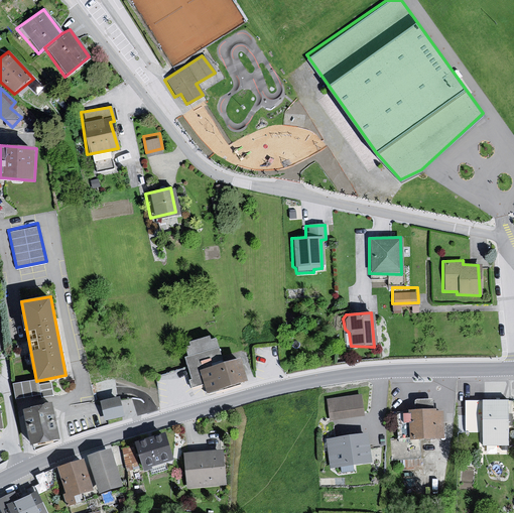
[(209,335),(188,341),(189,344),(184,346),(187,355),(184,356),(190,377),(187,377),(189,385),(204,381),(201,369),(223,363),(215,336),(210,338),(209,335)]
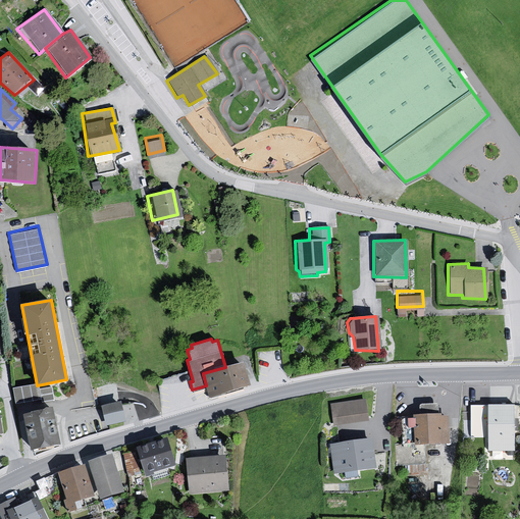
[(250,383),(243,361),(225,367),(203,373),(206,385),(209,396),(250,383)]
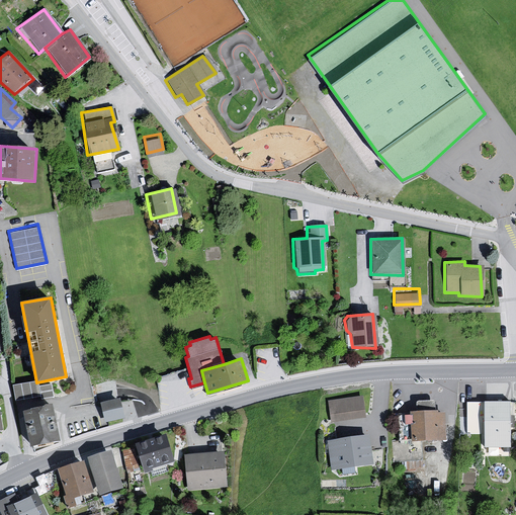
[(362,394),(327,399),(330,420),(365,414),(362,394)]
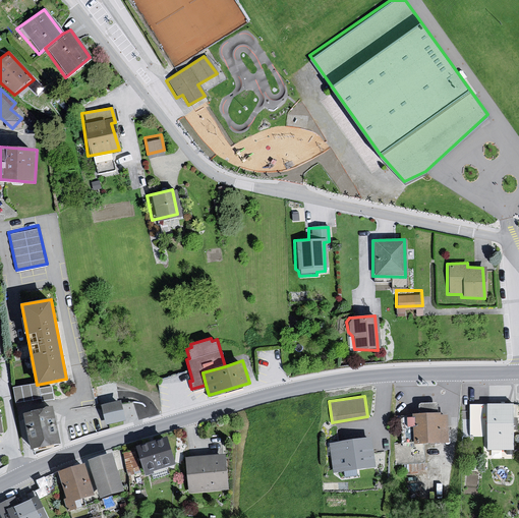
[(120,399),(101,402),(105,421),(124,418),(120,399)]
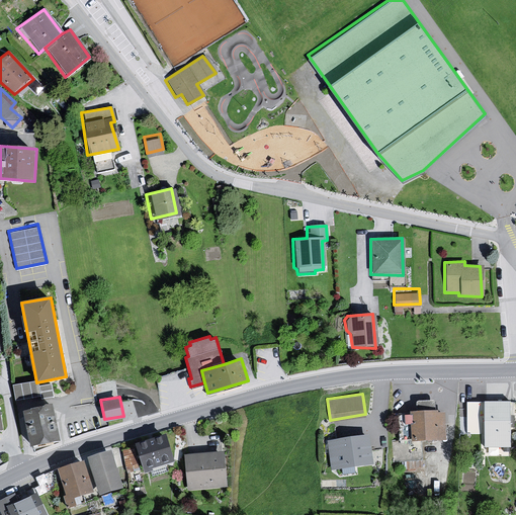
[(415,400),(416,412),(435,411),(435,399),(415,400)]
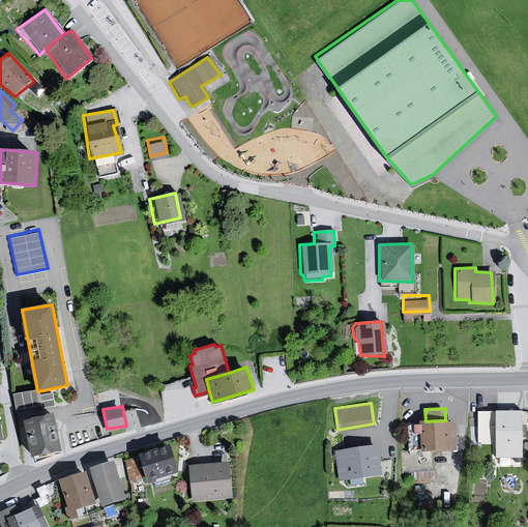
[(520,410),(492,410),(493,457),(520,457),(520,410)]
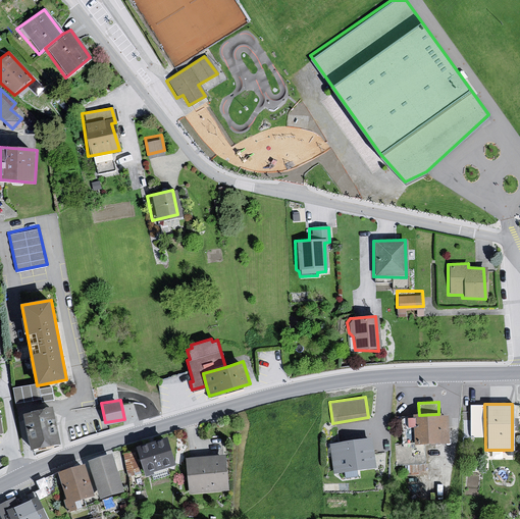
[(52,409),(26,415),(32,448),(59,443),(52,409)]
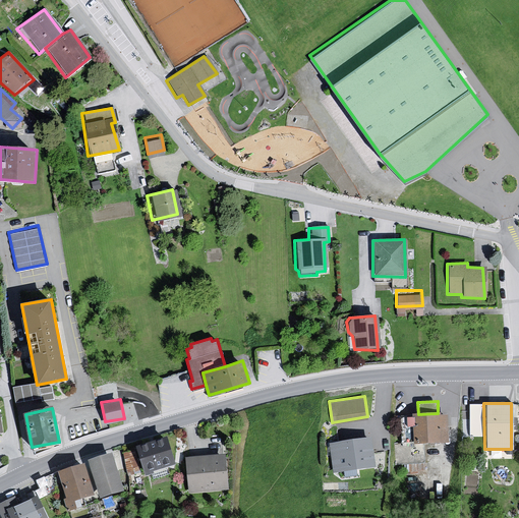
[(418,414),(398,415),(400,442),(394,442),(395,461),(422,460),(421,441),(447,440),(445,413),(438,413),(418,414)]
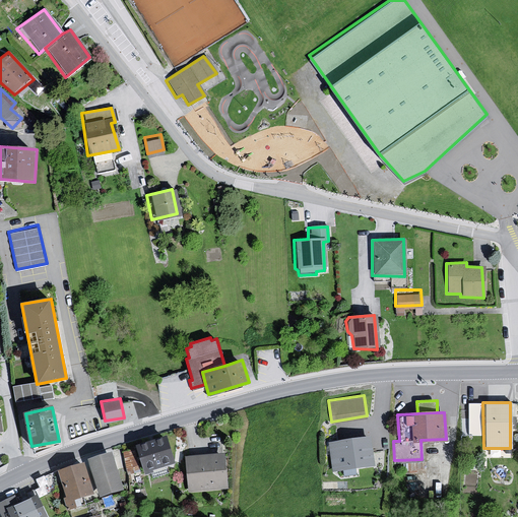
[(134,445),(143,473),(176,463),(167,435),(134,445)]
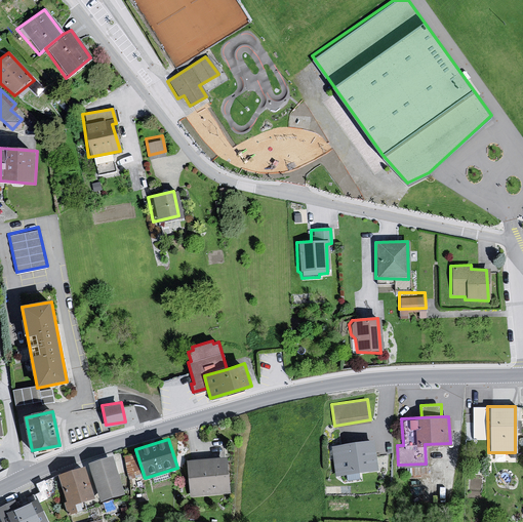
[(373,439),(331,445),(336,474),(346,473),(347,479),(360,477),(359,472),(378,469),(373,439)]
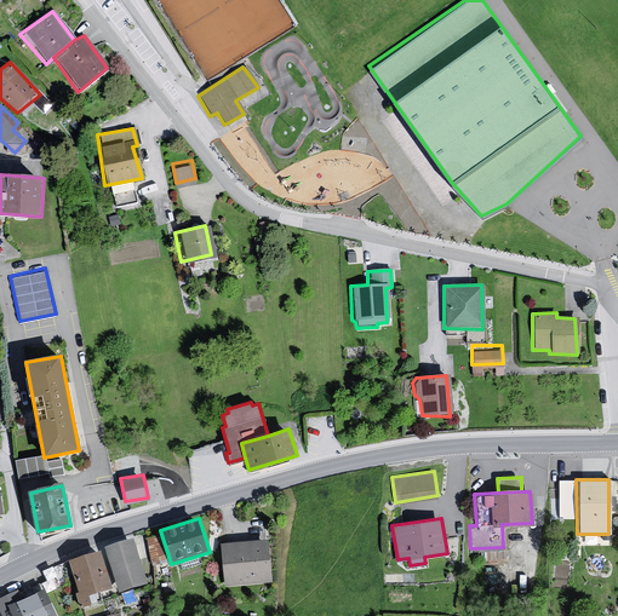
[(165,554),(159,533),(143,537),(149,559),(165,554)]
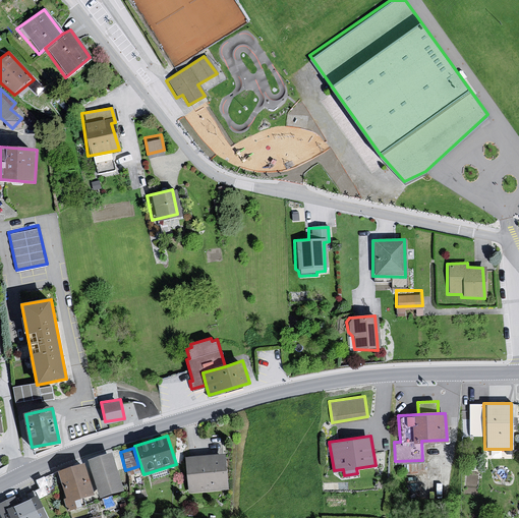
[(88,459),(100,497),(123,490),(110,452),(88,459)]
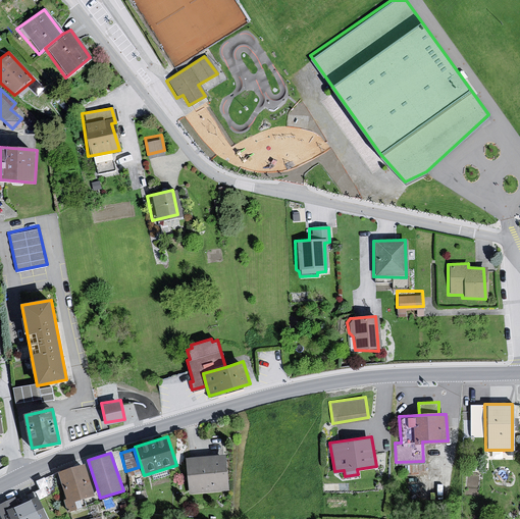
[(224,454),(186,458),(190,494),(227,489),(224,454)]
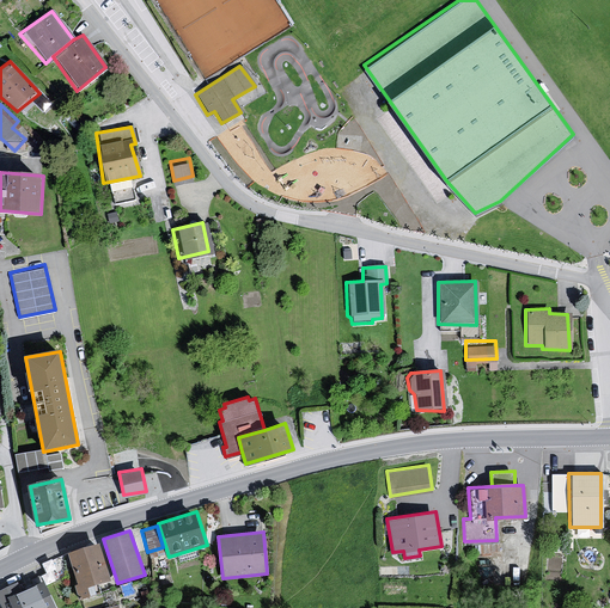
[(97,544),(67,553),(77,583),(74,583),(79,597),(89,594),(86,587),(109,579),(97,544)]
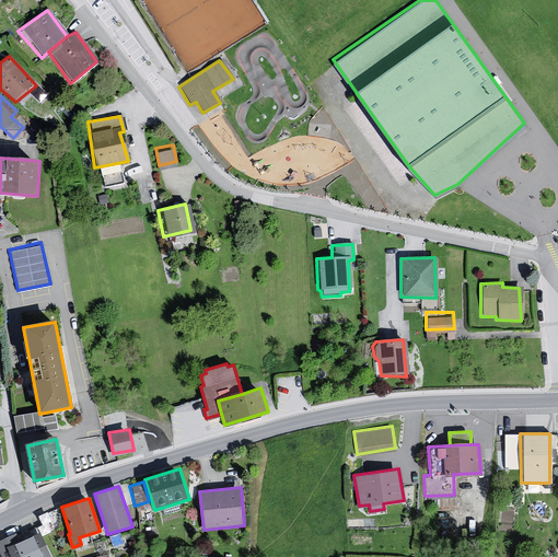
[(6,556),(2,548),(15,543),(13,534),(0,540),(0,556),(6,556)]
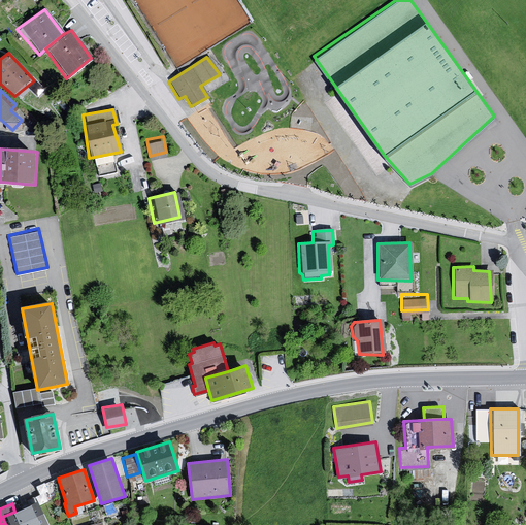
[(14,512),(2,517),(5,524),(44,524),(34,503),(14,512)]
